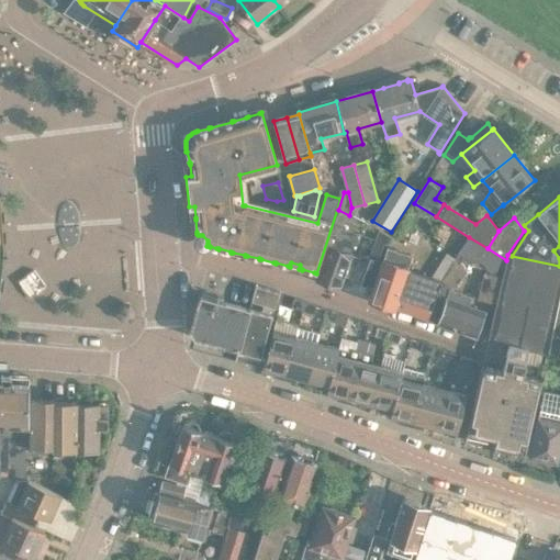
[(328,248),(316,281),(338,290),(344,277),(350,256),(358,234),(334,225),(326,247),(328,248)]
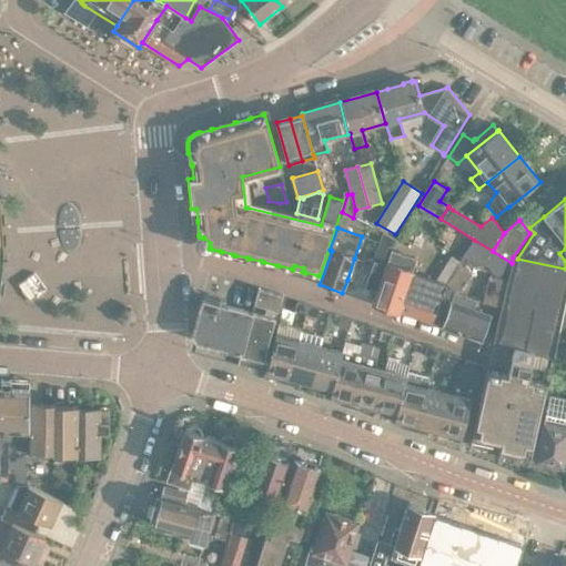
[(474,240),(447,283),(460,291),(472,271),(470,270),(474,261),(502,279),(512,263),(493,251),(474,240)]
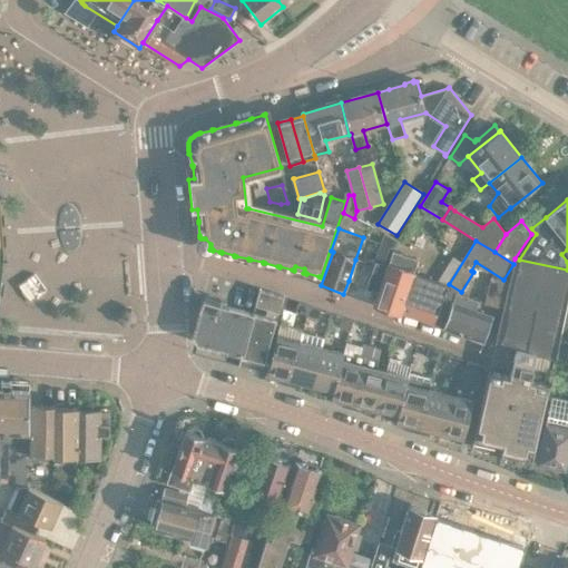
[(395,254),(391,266),(389,265),(375,304),(400,313),(401,311),(403,313),(407,315),(410,316),(413,316),(417,316),(417,319),(433,324),(447,285),(413,274),(418,262),(395,254)]
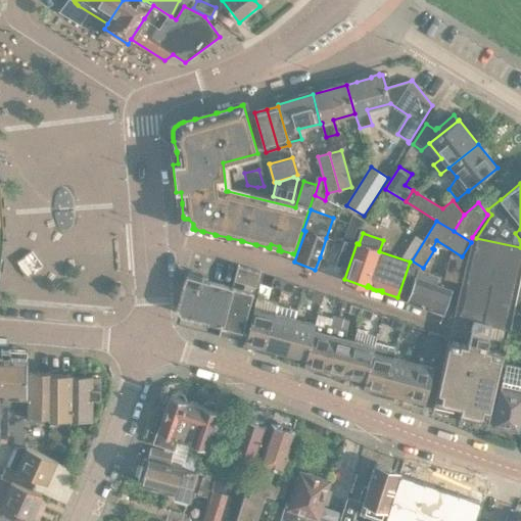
[(328,259),(327,261),(343,267),(351,243),(333,237),(332,239),(326,237),(320,256),(328,259)]
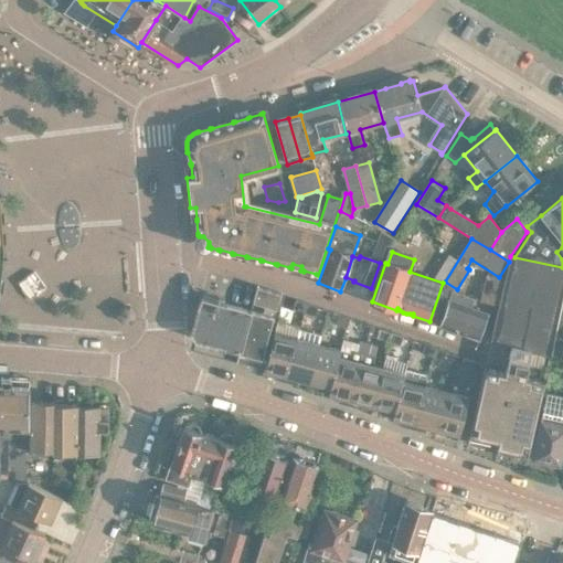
[(551,357),(555,336),(562,305),(562,267),(514,257),(510,256),(509,262),(506,279),(499,306),(491,340),(490,340),(490,343),(511,348),(506,373),(485,369),(469,438),(468,444),(484,448),(490,443),(498,445),(497,450),(528,458),(545,383),(526,379),(532,352),(551,357)]
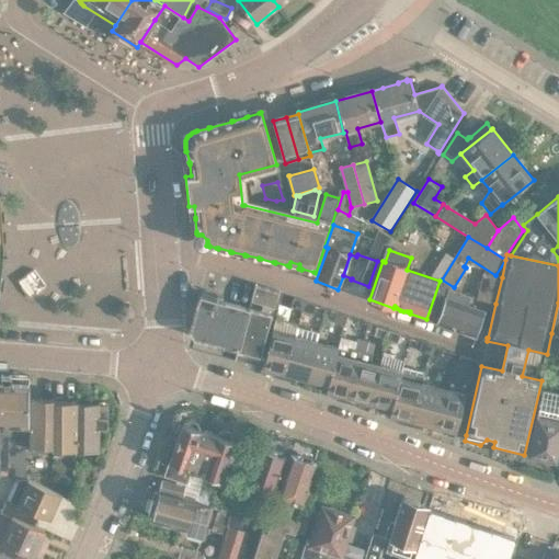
[(34,270),(19,283),(30,298),(47,286),(34,270)]
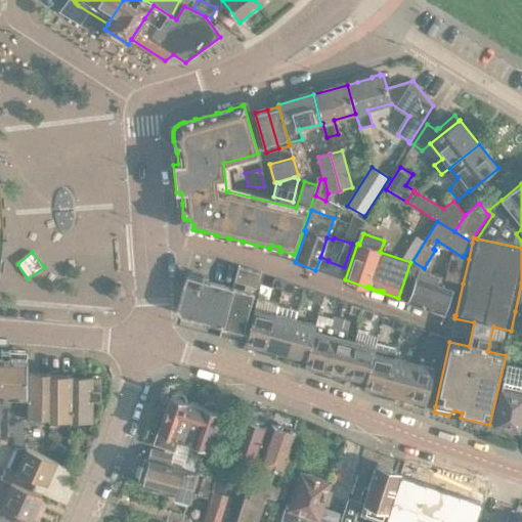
[(463,284),(469,259),(451,255),(446,280),(463,284)]
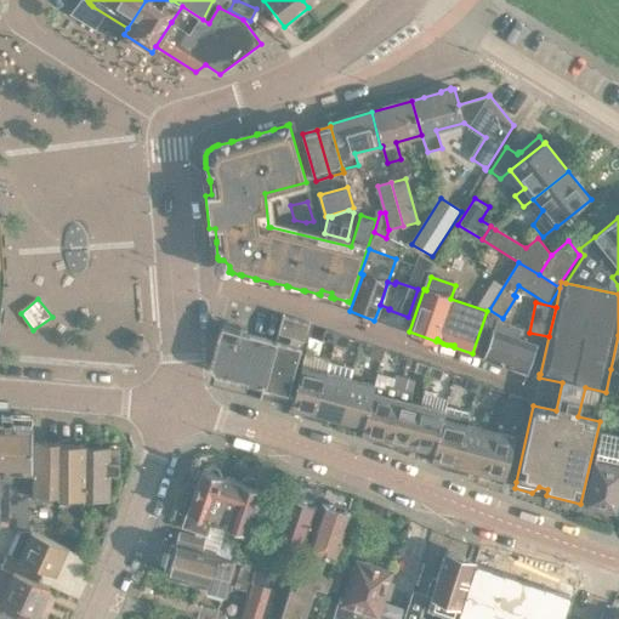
[(499,317),(487,313),(473,355),(484,358),(494,331),(501,334),(503,328),(497,325),(499,317)]
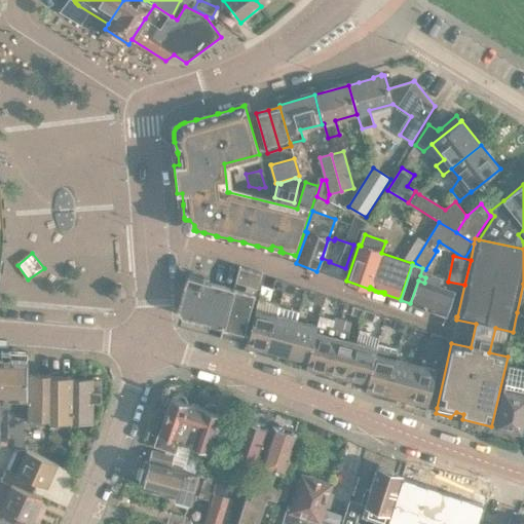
[(249,286),(247,293),(256,296),(257,289),(258,289),(262,274),(239,268),(236,282),(249,286)]
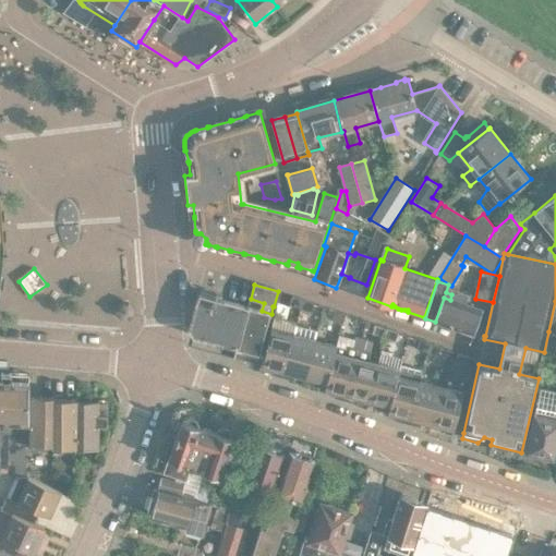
[(238,348),(248,307),(198,294),(190,330),(193,336),(194,336),(232,346),(238,348)]
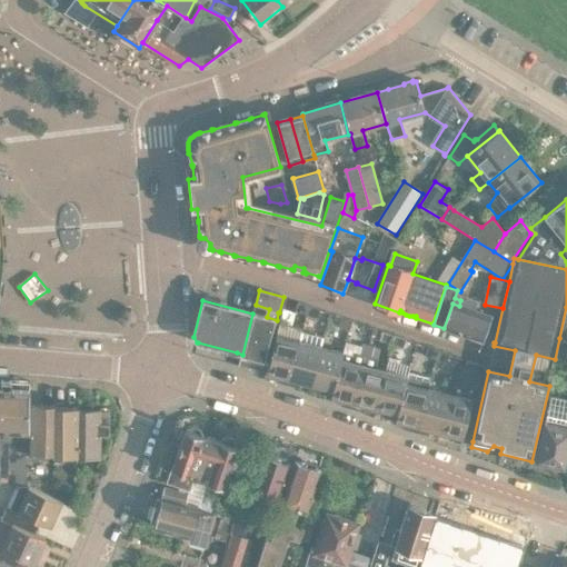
[(296,311),(306,315),(309,306),(298,302),(296,311)]
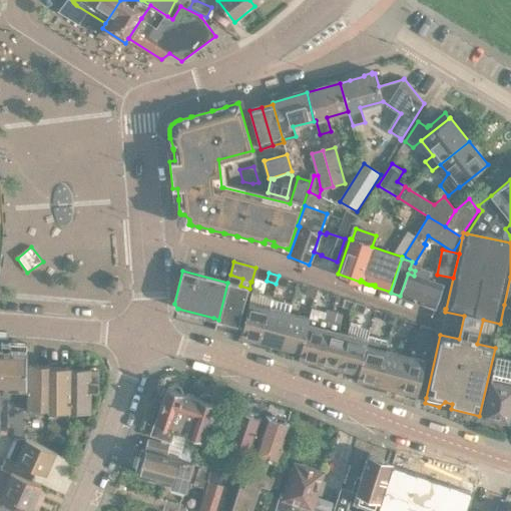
[(435,309),(443,286),(414,276),(408,274),(400,296),(435,309)]
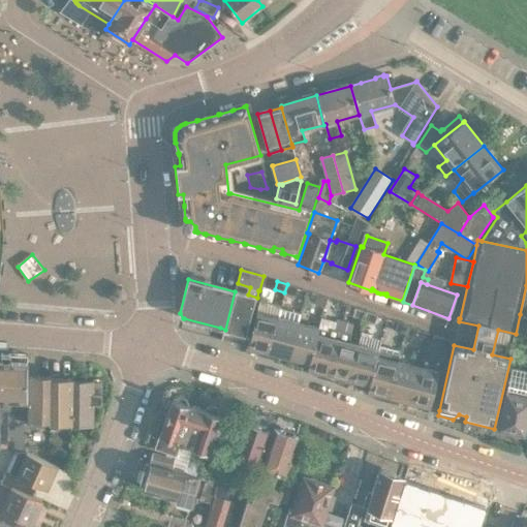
[(295,296),(298,288),(287,284),(284,292),(295,296)]
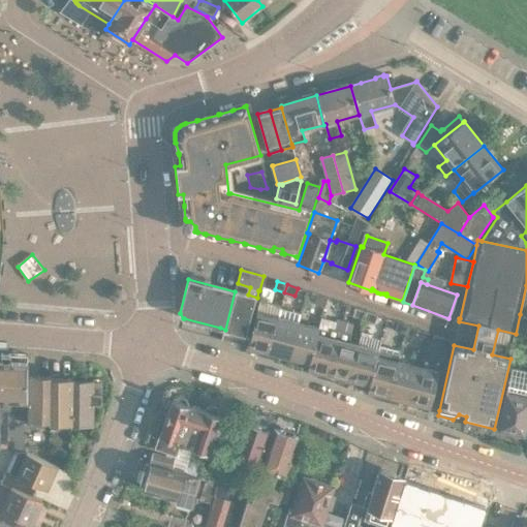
[(248,295),(235,291),(225,330),(247,335),(257,298),(248,295)]
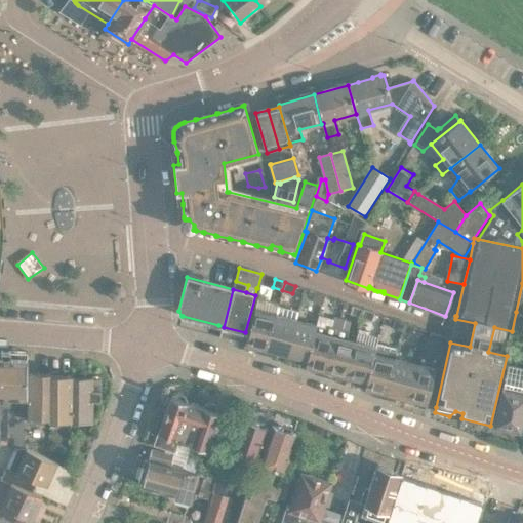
[(323,296),(315,293),(313,300),(321,304),(323,296)]
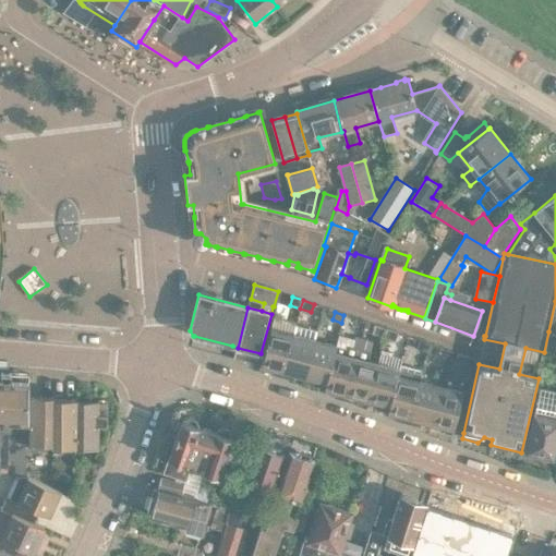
[(297,326),(293,336),(281,378),(293,382),(295,375),(305,377),(315,341),(317,331),(297,326)]
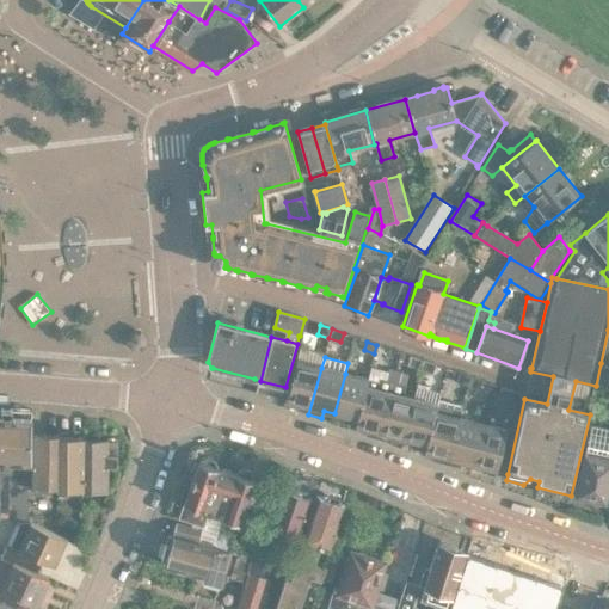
[(299,404),(296,411),(308,414),(321,368),(297,361),(287,401),(299,404)]
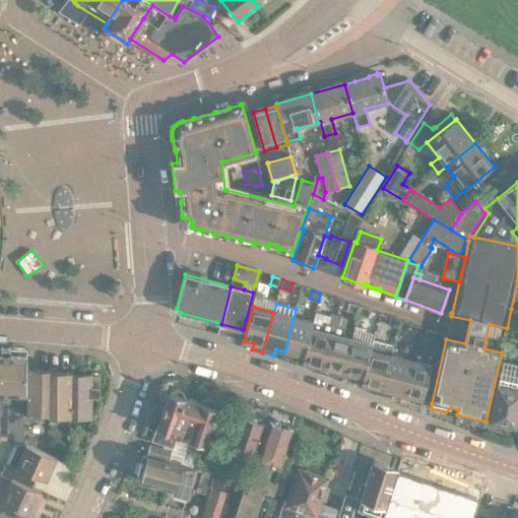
[(368,318),(371,311),(361,307),(359,315),(368,318)]
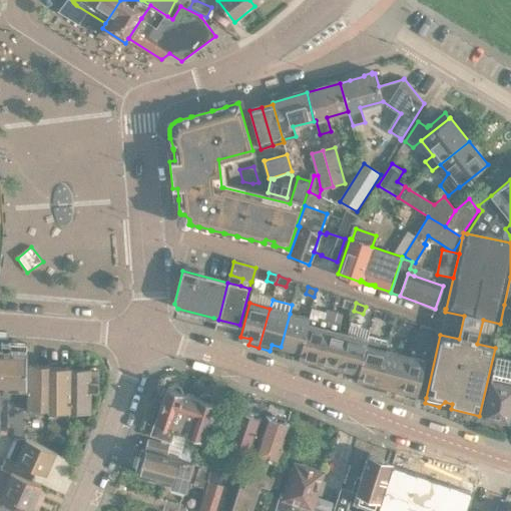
[(510,306),(504,305),(501,321),(510,323),(510,306)]
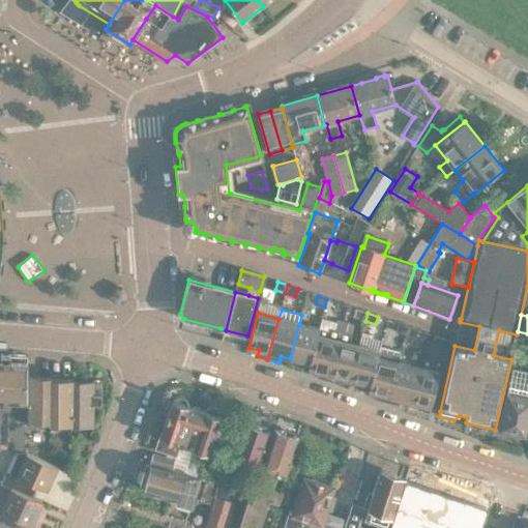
[(341,332),(343,323),(338,321),(336,324),(334,330),(341,332)]
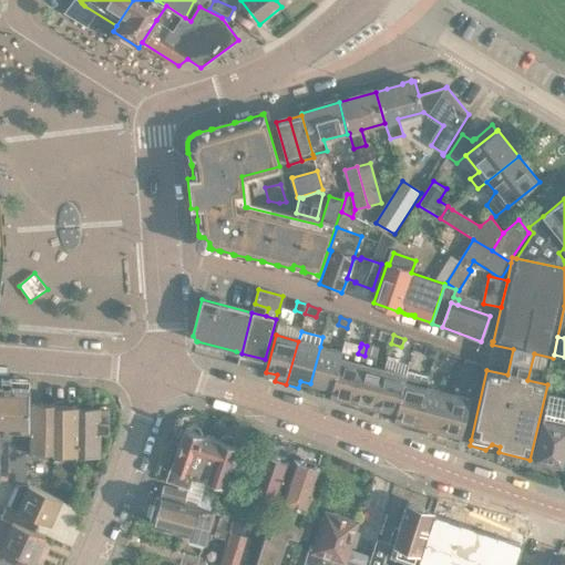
[(342,352),(320,347),(310,383),(320,387),(319,392),(330,396),(340,359),(341,359),(342,352)]
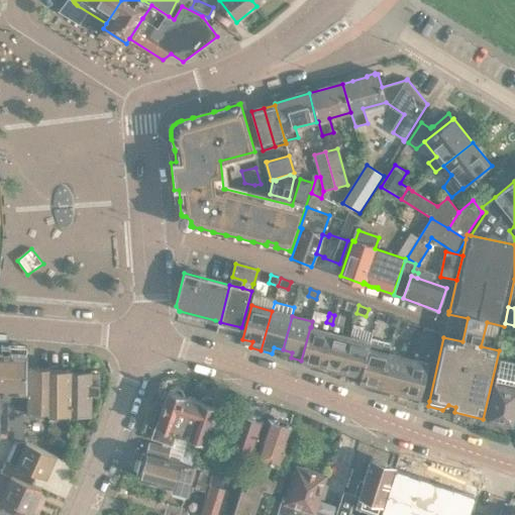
[(386,323),(396,327),(398,319),(389,316),(386,323)]
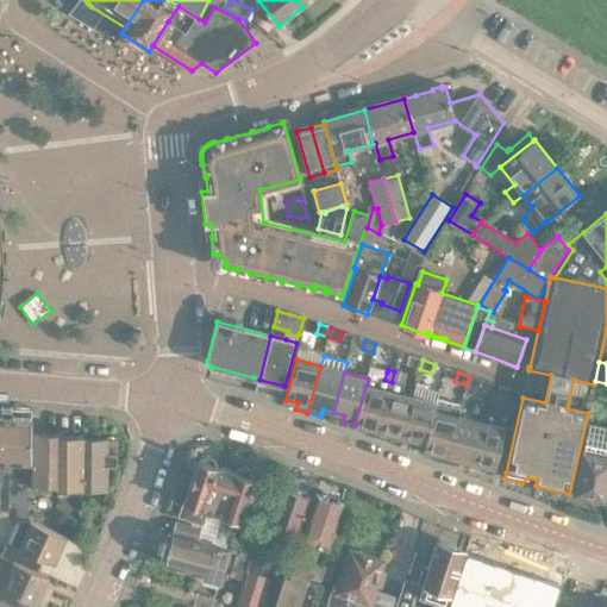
[(477,389),(481,380),(469,376),(467,386),(477,389)]
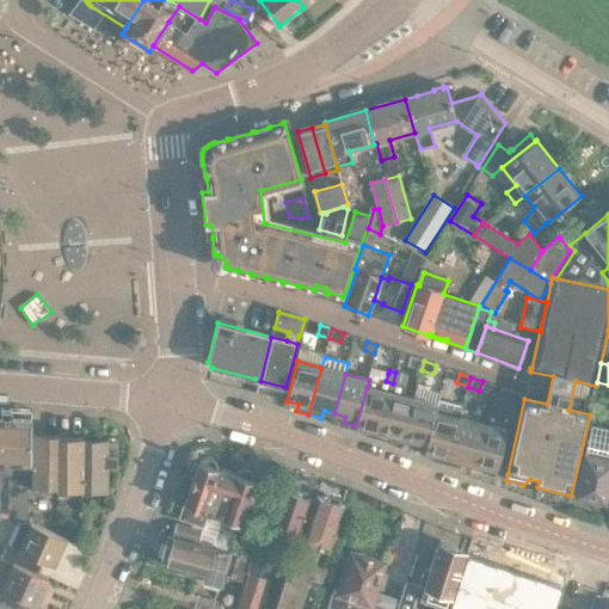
[(379,389),(368,387),(367,387),(356,426),(367,430),(365,436),(379,440),(391,393),(393,383),(386,381),(381,380),(379,389)]
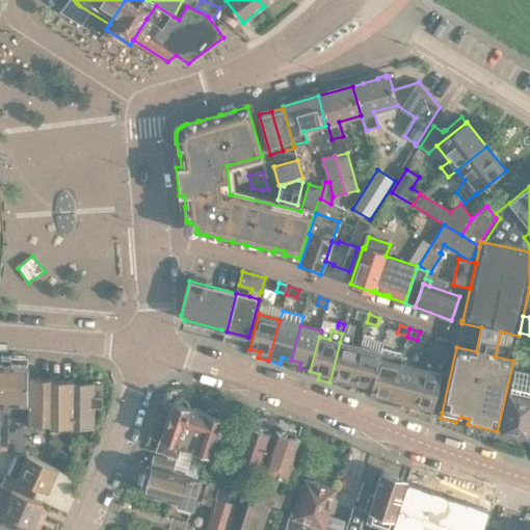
[(342,334),(340,342),(329,382),(340,386),(342,379),(351,382),(360,347),(352,345),(352,337),(347,335),(342,334)]
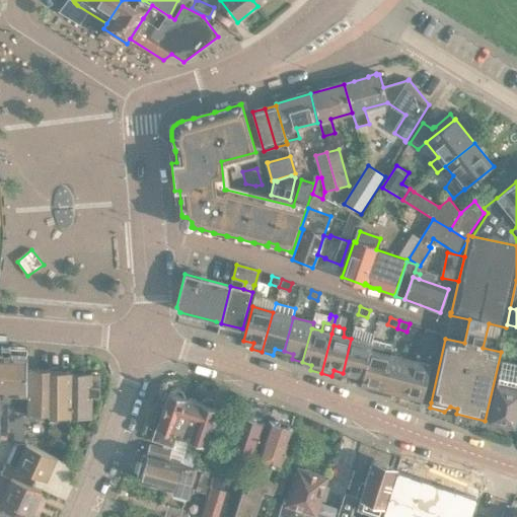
[(433,341),(436,333),(426,329),(423,338),(433,341)]
